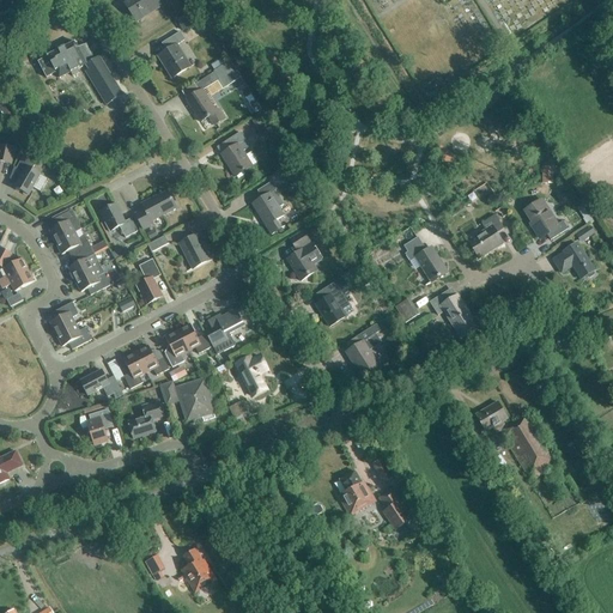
[(11,11),(12,0),(11,0),(0,0),(0,13),(4,14),(11,11)]
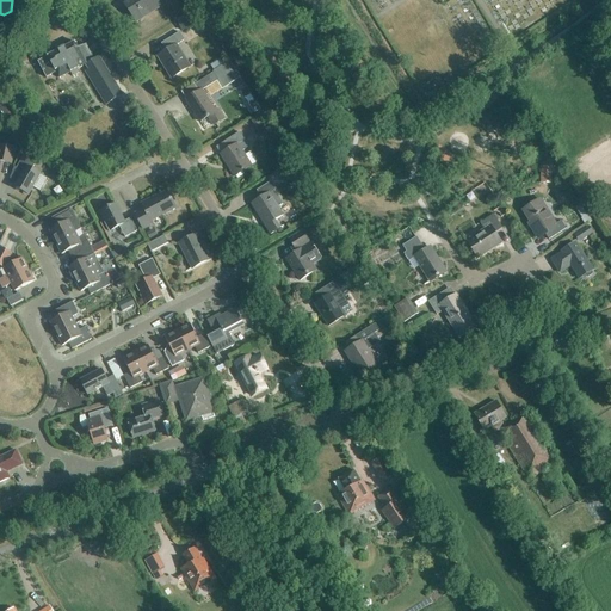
[(136,22),(160,7),(155,0),(133,0),(125,5),(136,22)]
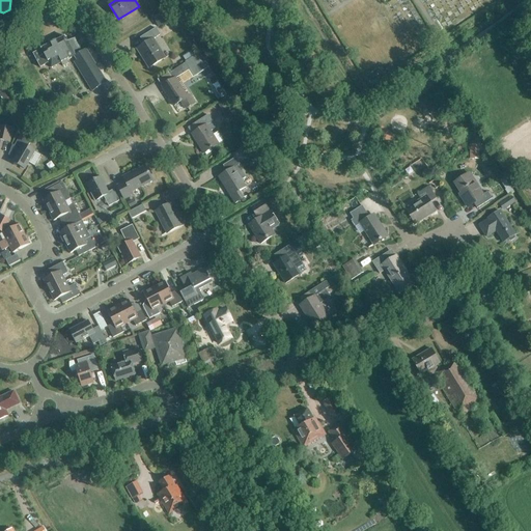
[(165,16),(163,11),(154,19),(159,28),(159,27),(160,29),(172,22),(167,15),(165,16)]
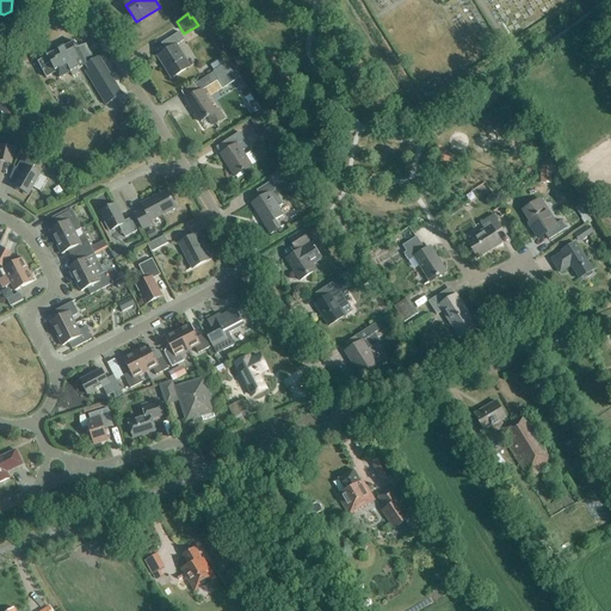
[(173,78),(172,78),(172,79),(190,68),(176,47),(184,41),(179,32),(161,44),(166,51),(158,57),(164,66),(165,66),(173,78)]
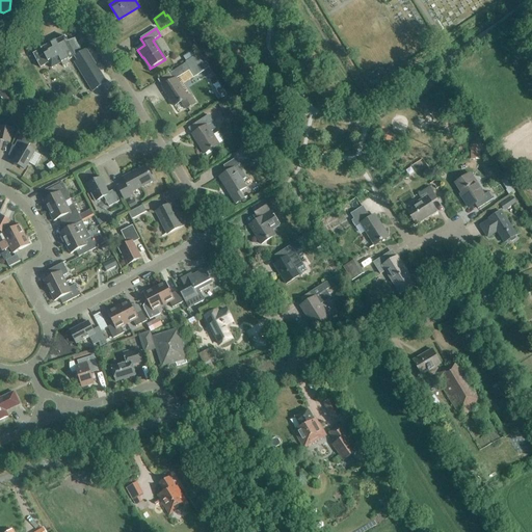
[(42,49),(33,54),(41,68),(49,63),(52,69),(61,63),(63,67),(69,63),(68,60),(75,56),(77,60),(74,62),(91,91),(95,88),(106,82),(85,50),(81,52),(74,38),(68,42),(65,36),(42,49)]
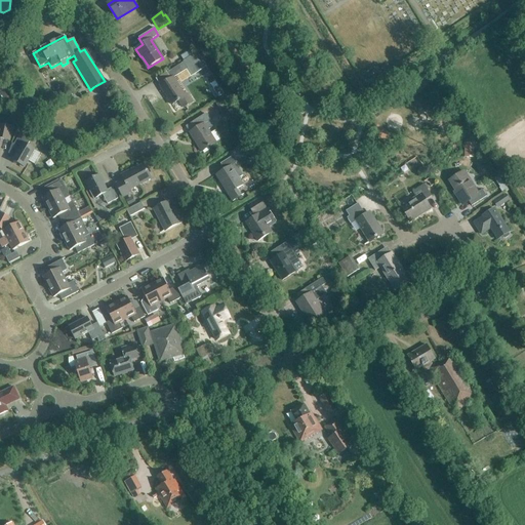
[(172,79),(160,86),(172,106),(179,101),(184,107),(183,108),(193,103),(188,94),(185,96),(173,78),(188,70),(192,76),(203,69),(194,55),(184,63),(167,73),(167,74),(168,73),(172,79)]
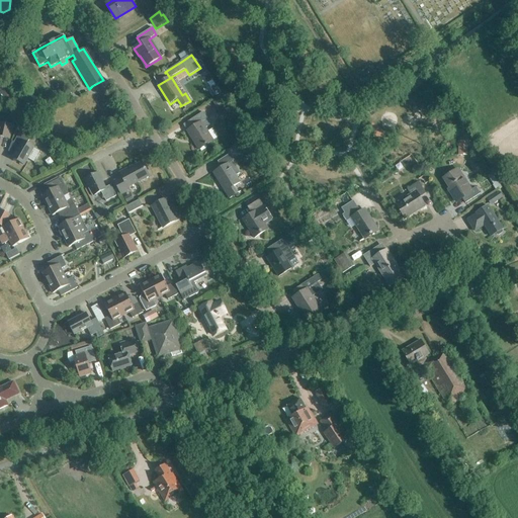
[(213,87),(211,89),(216,96),(218,94),(221,93),(216,86),(213,87)]
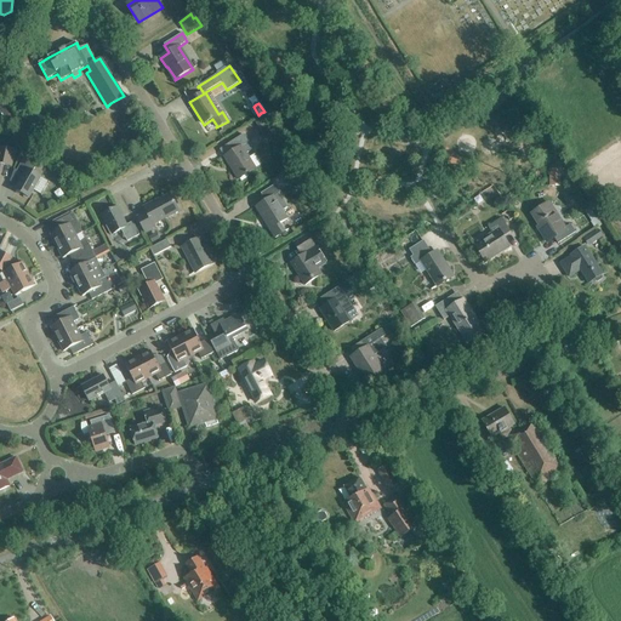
[(119,123),(127,138),(137,132),(129,117),(119,123)]
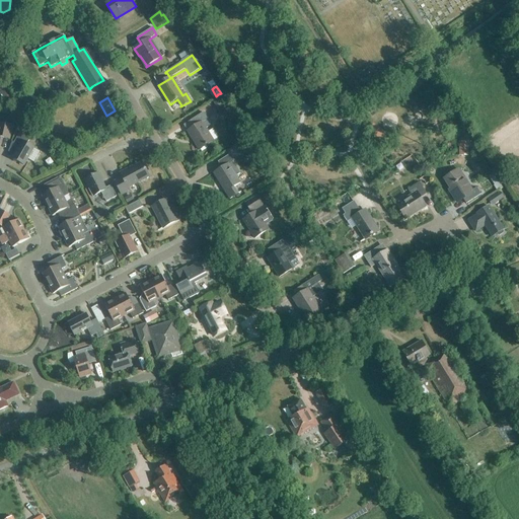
[(203,123),(208,119),(204,113),(192,121),(196,127),(188,132),(199,150),(214,141),(203,123)]
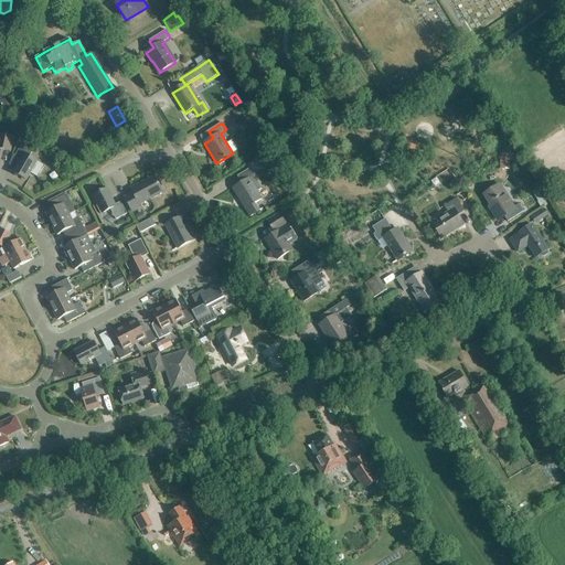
[(0,159),(2,150),(10,151),(13,138),(0,134),(0,159)]
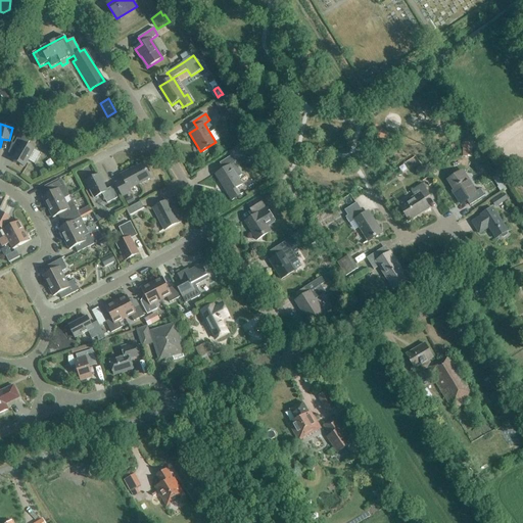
[(19,147),(12,160),(25,167),(28,160),(35,164),(41,153),(34,149),(28,145),(31,139),(20,133),(14,144),(19,147)]
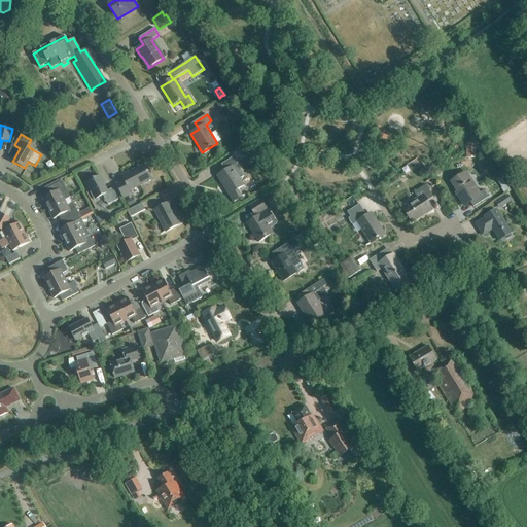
[(240,148),(246,159),(255,152),(249,142),(240,148)]
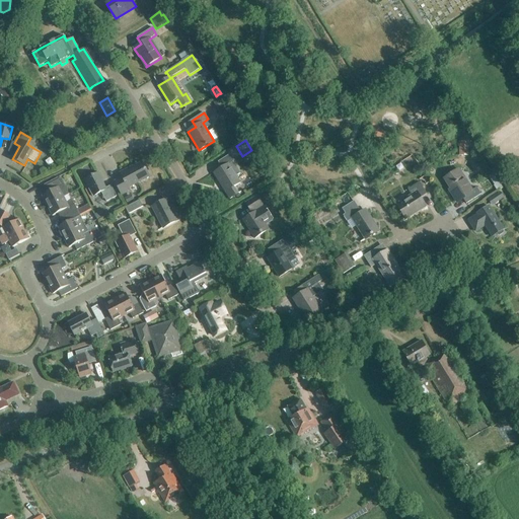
[(241,184),(240,181),(234,173),(237,171),(232,162),(234,161),(230,154),(218,162),(222,168),(214,173),(230,199),(238,194),(234,189),(241,184)]
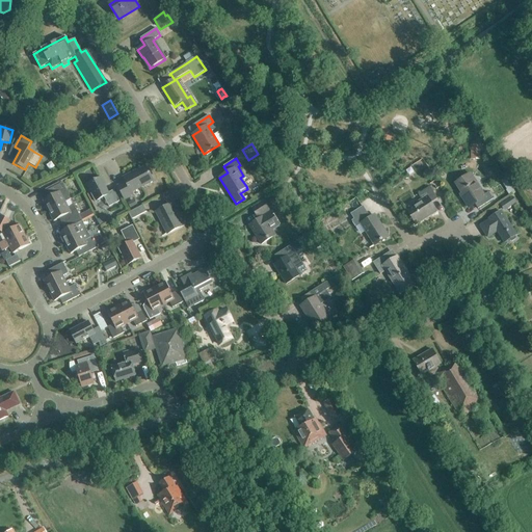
[(125,182),(117,186),(125,200),(133,195),(131,192),(153,181),(145,167),(138,171),(137,170),(123,178),(125,182)]
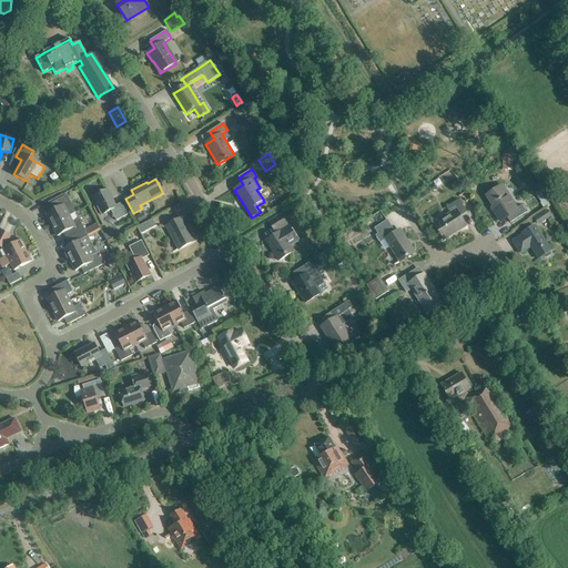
[(501,184),(486,194),(487,198),(494,208),(495,206),(497,211),(495,212),(500,222),(507,217),(510,223),(525,213),(521,206),(518,209),(504,186),(501,184)]
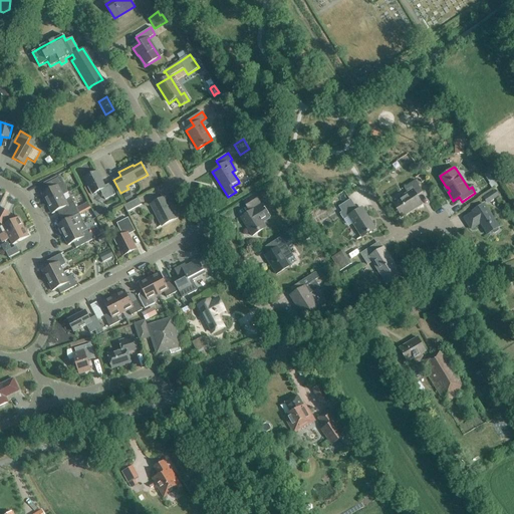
[(100,191),(105,200),(115,195),(109,184),(104,187),(96,172),(84,178),(89,187),(87,188),(91,195),(100,191)]
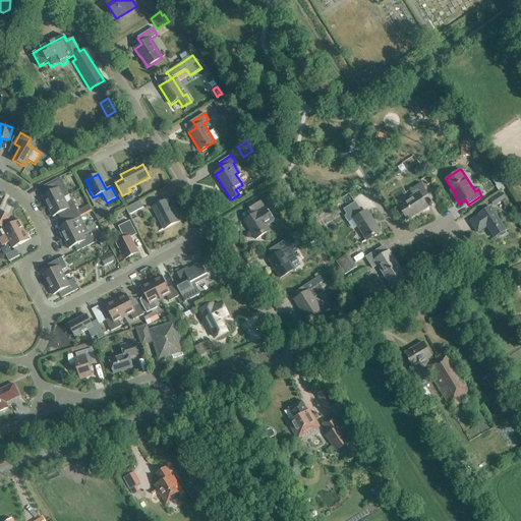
[(61,179),(59,180),(44,188),(47,193),(42,196),(47,207),(64,198),(69,195),(61,179)]
